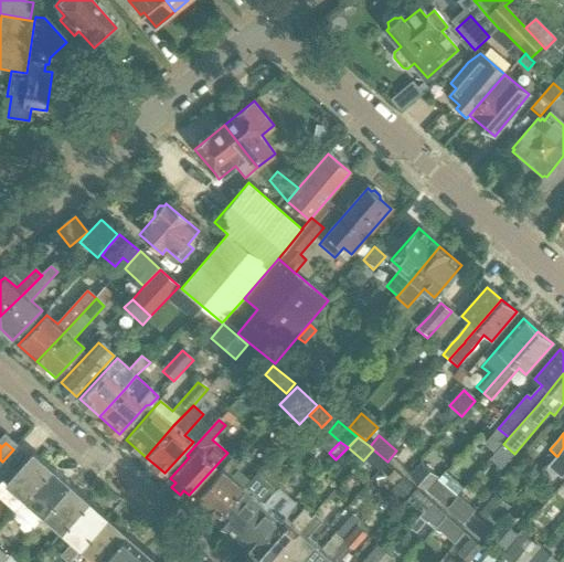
[(373,449),(363,460),(379,473),(387,462),(373,449)]
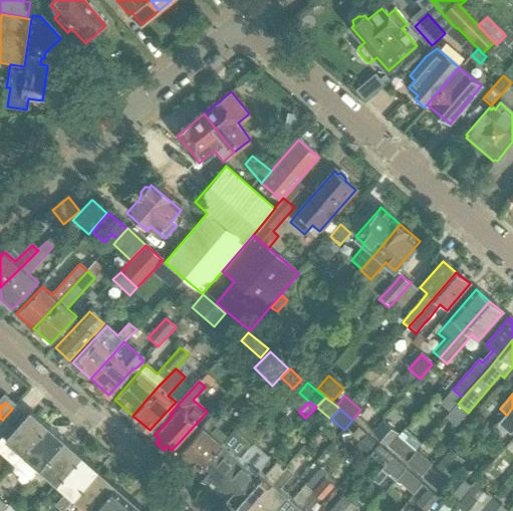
[(6,440),(3,437),(0,441),(0,454),(13,466),(23,456),(48,428),(30,413),(6,440)]
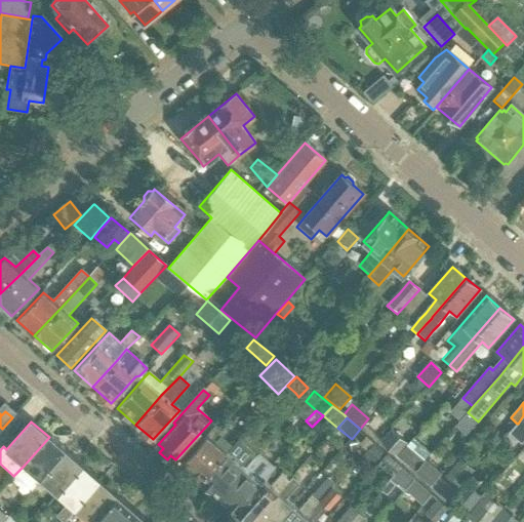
[(201,481),(231,448),(232,446),(222,437),(226,432),(217,425),(182,465),(191,472),(187,477),(195,484),(199,480),(201,481)]
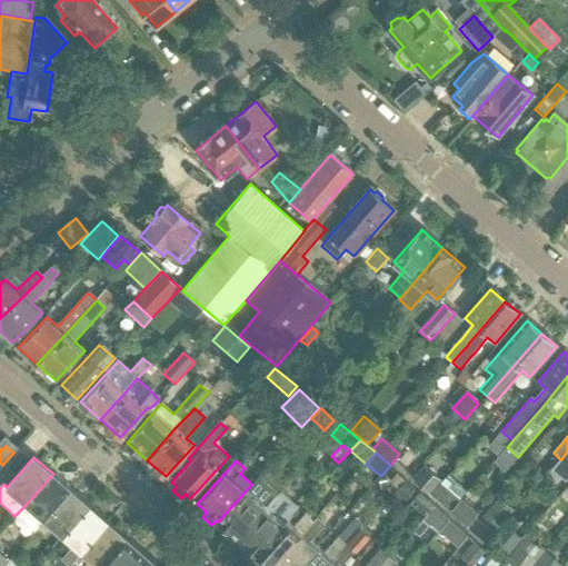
[(46,522),(72,490),(53,474),(26,505),(15,516),(33,533),(45,520),(46,522)]
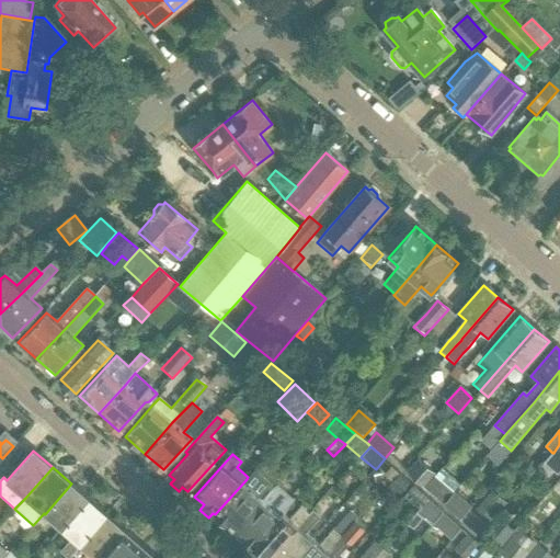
[(391,484),(399,476),(390,468),(383,476),(391,484)]
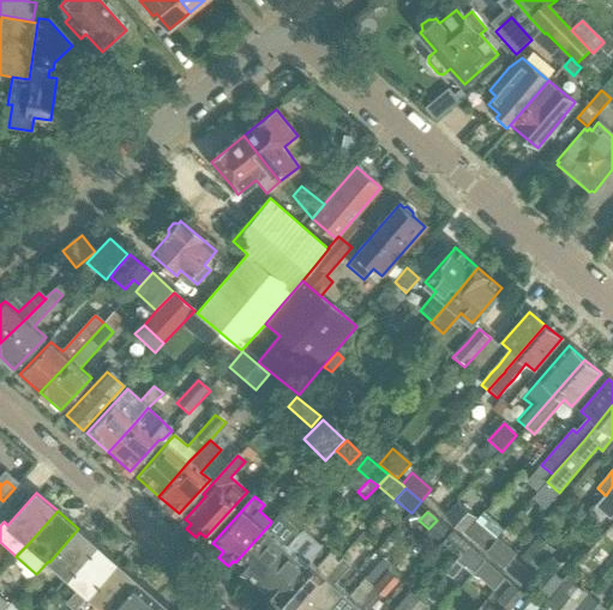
[(464,537),(476,523),(476,521),(478,520),(467,512),(454,527),(464,537)]
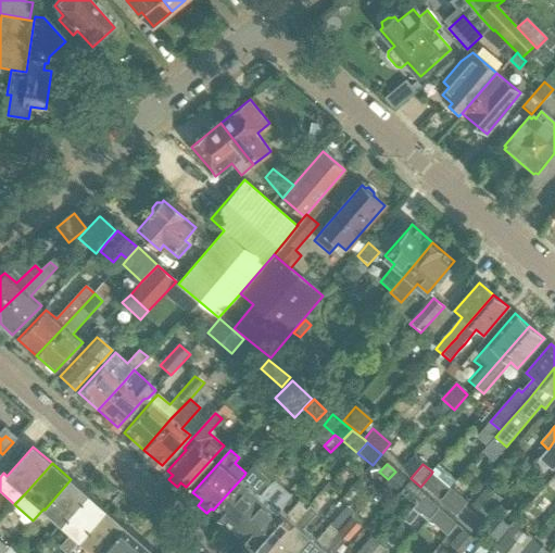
[(395,472),(388,479),(385,482),(396,492),(406,481),(395,472)]
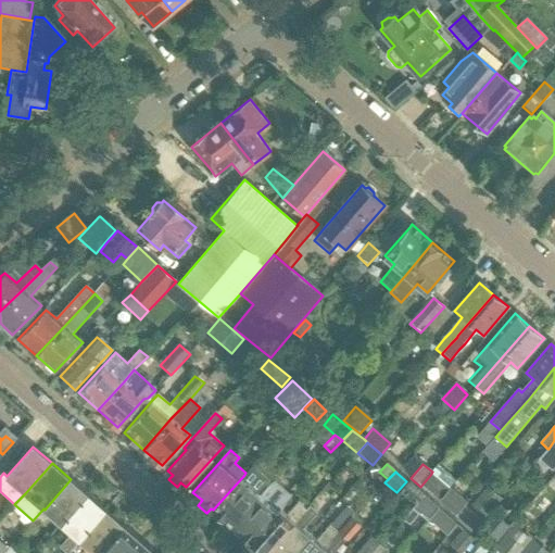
[(431,474),(420,487),(438,501),(449,489),(431,474)]
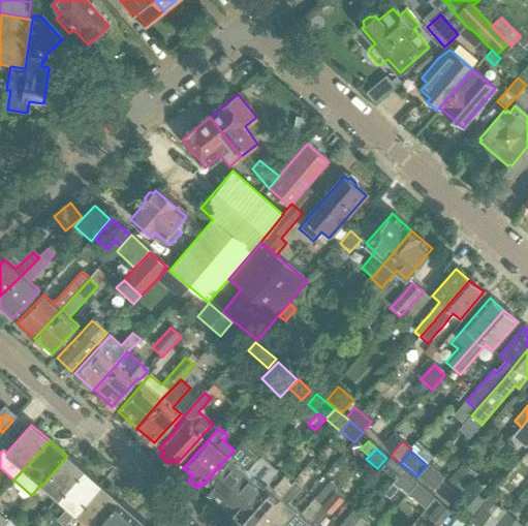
[(222,502),(249,472),(245,469),(253,461),(246,454),(242,459),(233,452),(203,485),(205,487),(200,491),(209,498),(212,494),(222,502)]
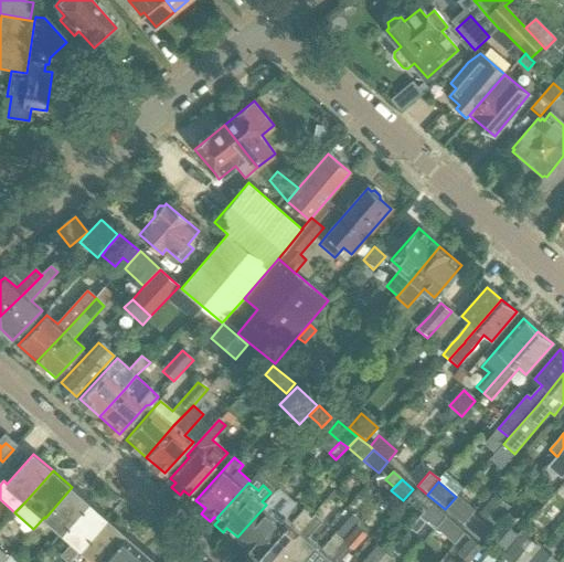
[(63,534),(91,504),(72,487),(45,518),(63,534)]
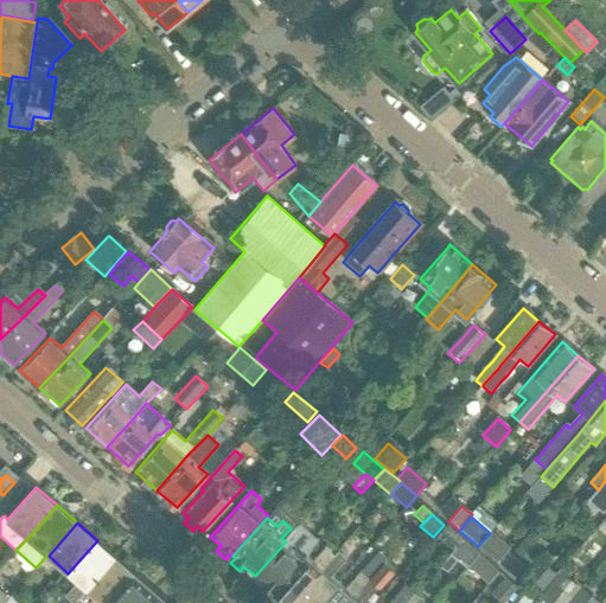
[(274,592),(304,558),(303,557),(306,553),(310,550),(300,541),(308,532),(300,525),(294,531),(286,541),(255,576),(263,583),(260,589),(268,596),(273,591),(274,592)]
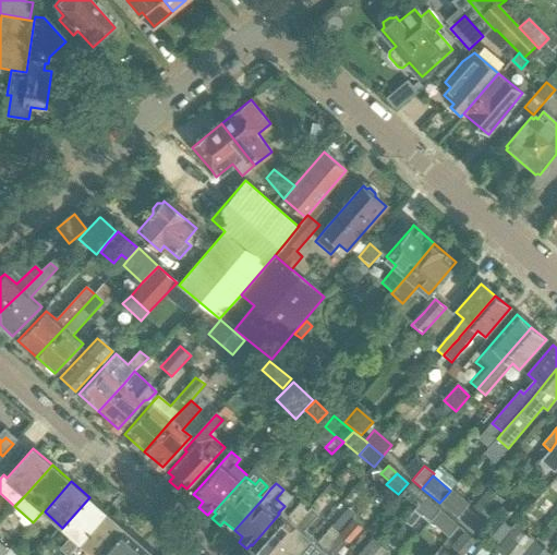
[(416,508),(425,498),(410,485),(401,496),(416,508)]
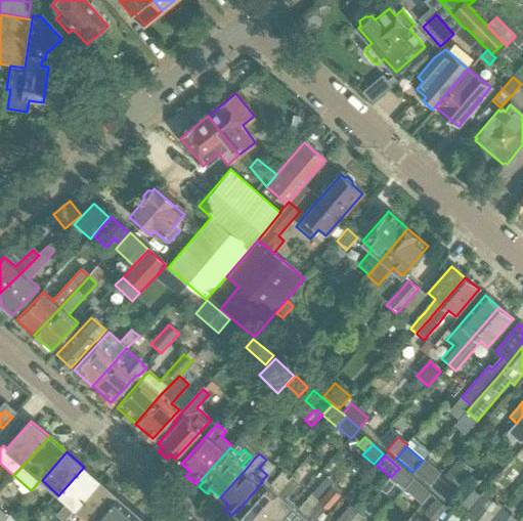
[(440,474),(424,460),(412,472),(429,486),(440,474)]
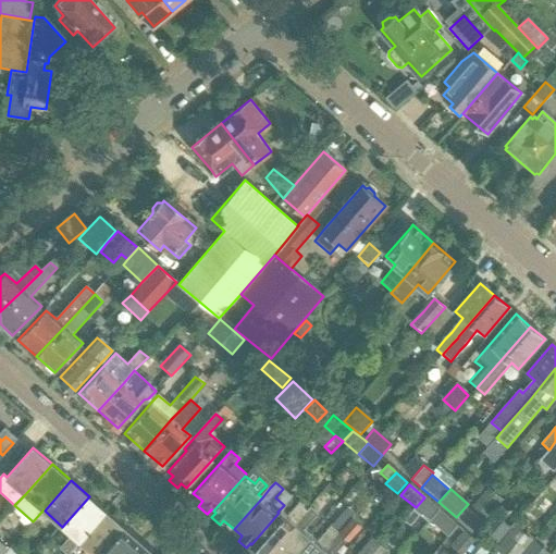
[(487,489),(471,507),(486,520),(503,502),(487,489)]
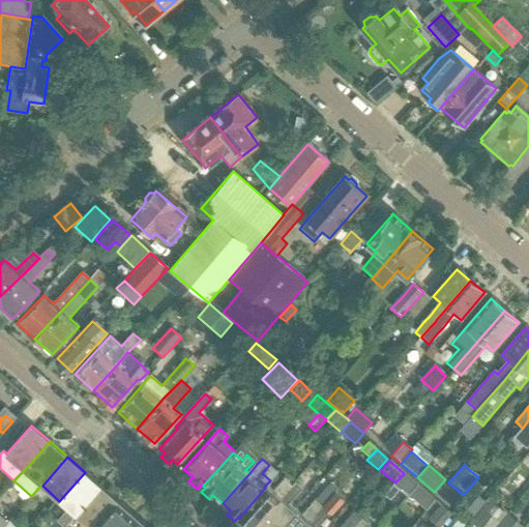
[(77,516),(101,487),(85,472),(59,501),(68,508),(56,523),(60,526),(67,526),(77,516)]
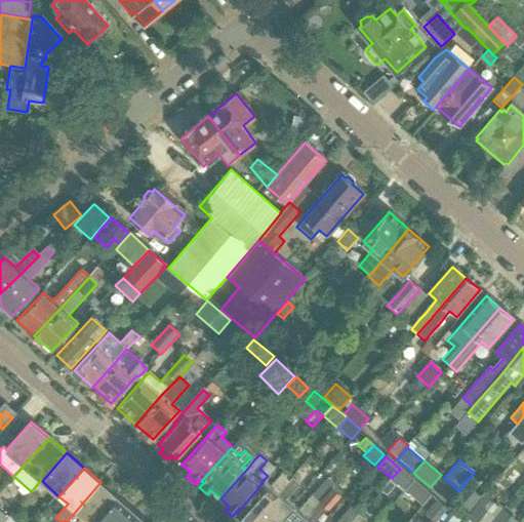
[(404,489),(413,480),(400,469),(392,478),(404,489)]
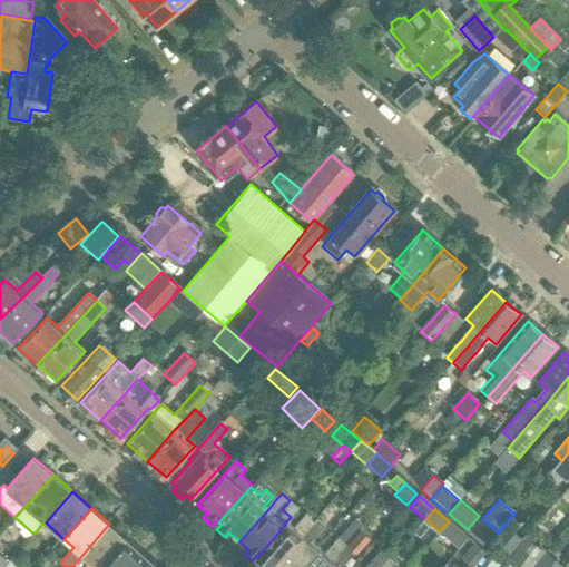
[(314,524),(311,520),(312,518),(307,514),(295,527),(287,520),(284,524),(285,525),(257,557),(267,566),(276,566),(314,524)]
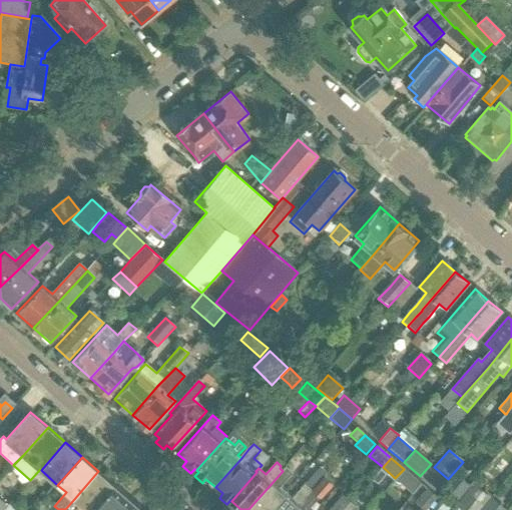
[(273,509),(287,493),(281,488),(292,476),(294,474),(286,467),(283,471),(248,509),(273,509)]
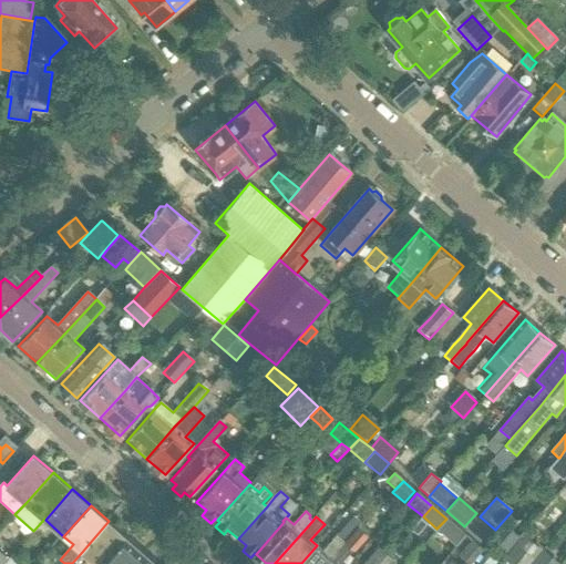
[(485,544),(494,533),(474,516),(465,527),(485,544)]
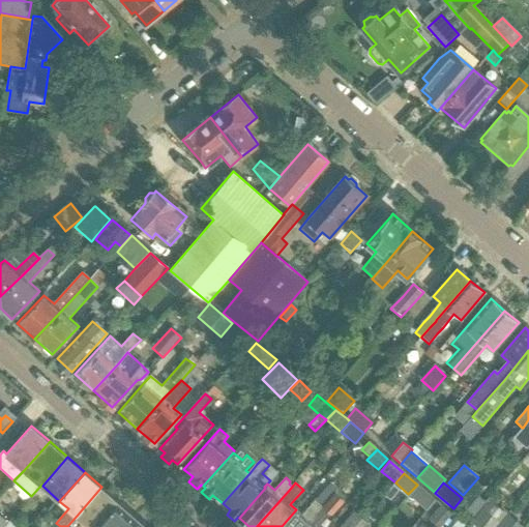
[(306,526),(320,511),(335,494),(338,491),(330,485),(315,503),(303,516),(296,509),(282,526),(306,526)]
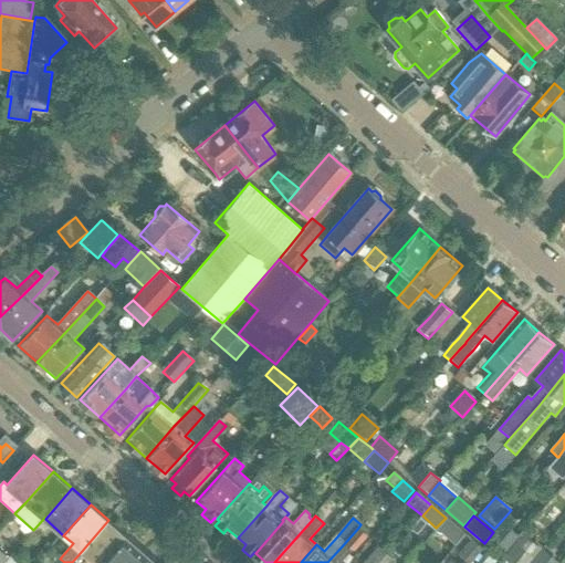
[(446,518),(436,528),(437,529),(436,530),(451,543),(462,532),(446,518)]
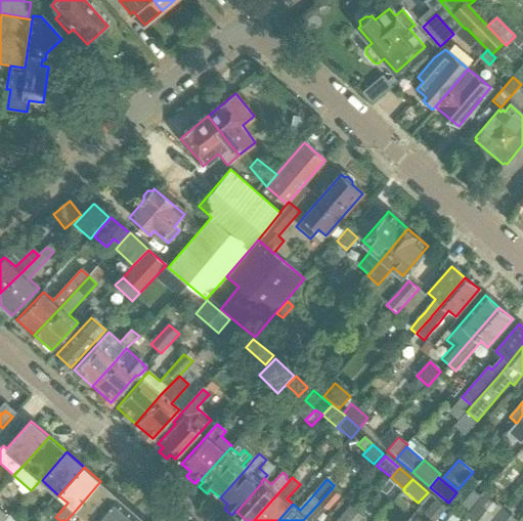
[(96,520),(118,496),(100,481),(76,510),(67,520),(78,520),(82,516),(88,520),(96,520)]
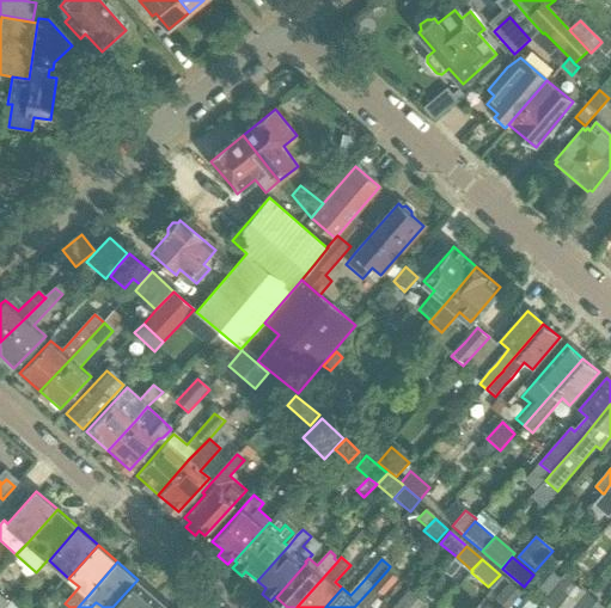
[(371,607),(380,596),(397,578),(388,570),(370,590),(354,607),(371,607)]
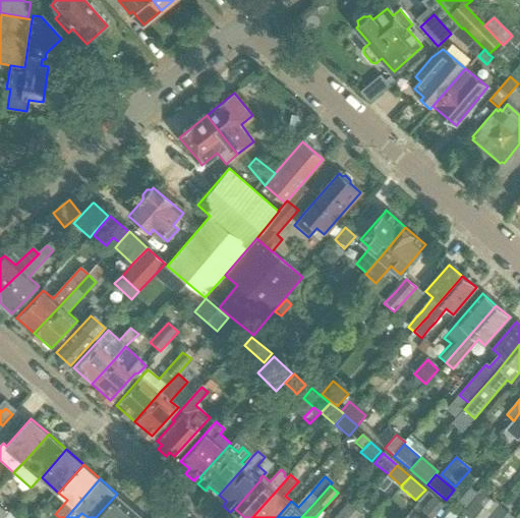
[(462,512),(474,498),(466,491),(454,506),(462,512)]
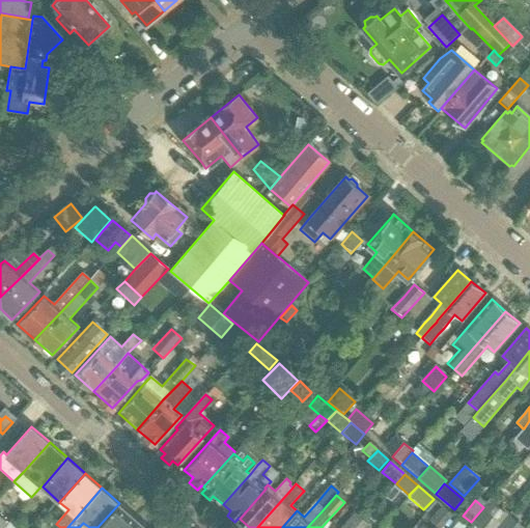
[(491,501),(472,524),(476,527),(497,527),(507,516),(491,501)]
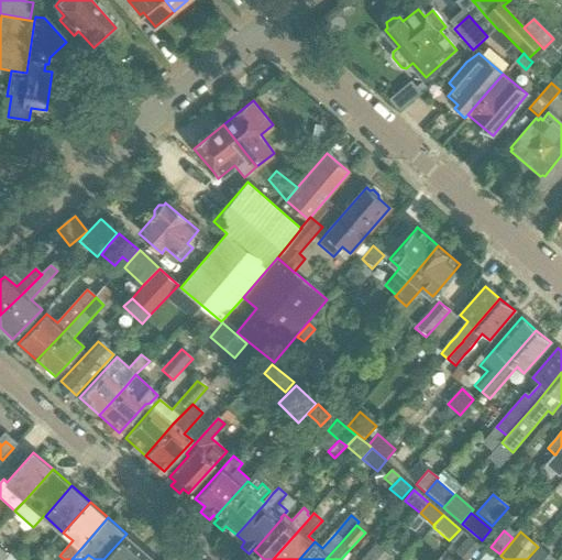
[(136,559),(145,550),(127,534),(103,559),(136,559)]
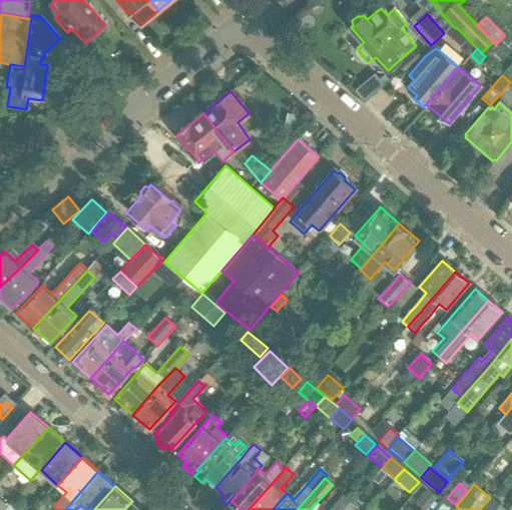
[(428,509),(437,499),(427,490),(415,504),(421,509),(428,509)]
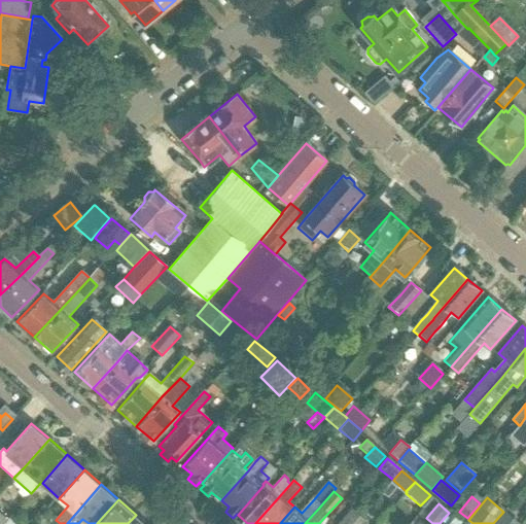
[(353,523),(360,517),(352,510),(341,523),(353,523)]
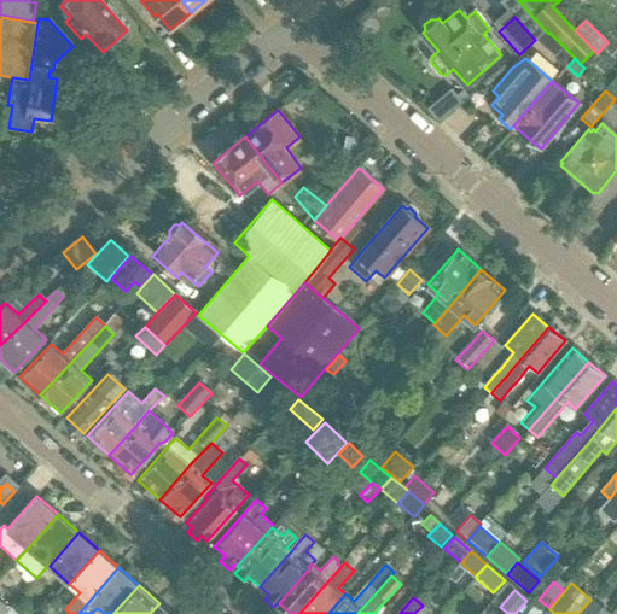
[(607,613),(592,600),(580,613),(607,613)]
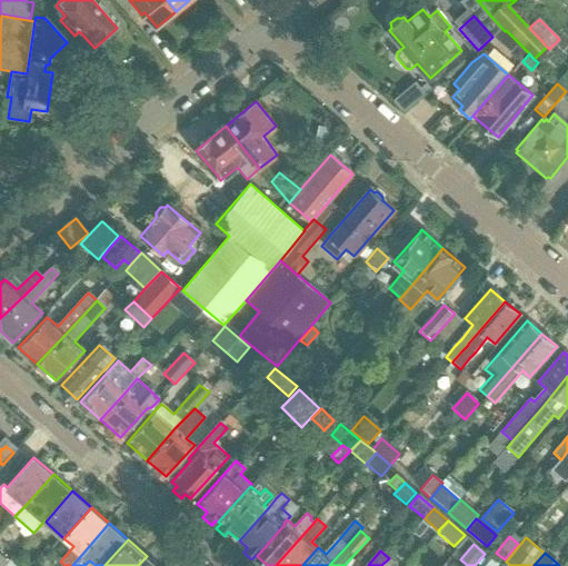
[(158,565),(147,556),(138,565),(158,565)]
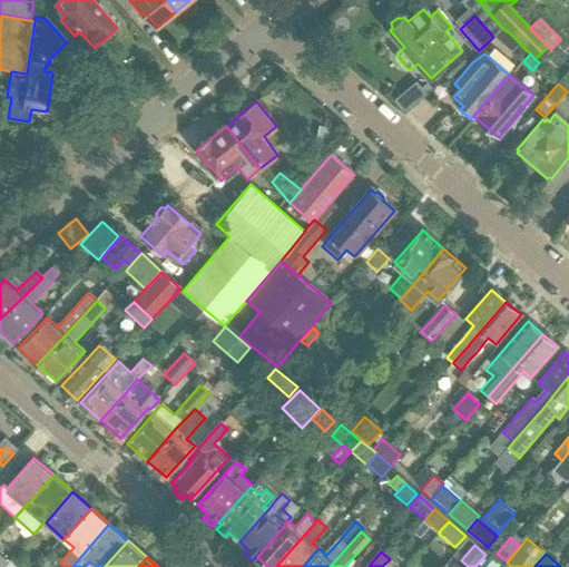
[(499,566),(489,557),(481,566),(499,566)]
